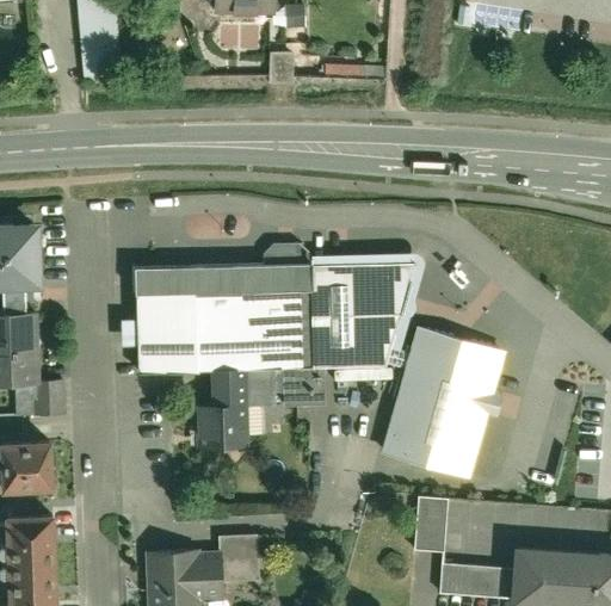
[(115,0),(75,0),(82,88),(122,85),(115,0)]
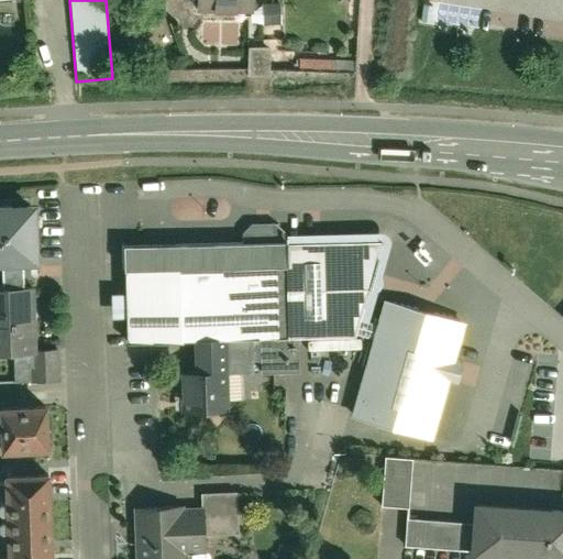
[(189,0),(190,12),(198,12),(198,13),(254,13),(254,0),(189,0)]
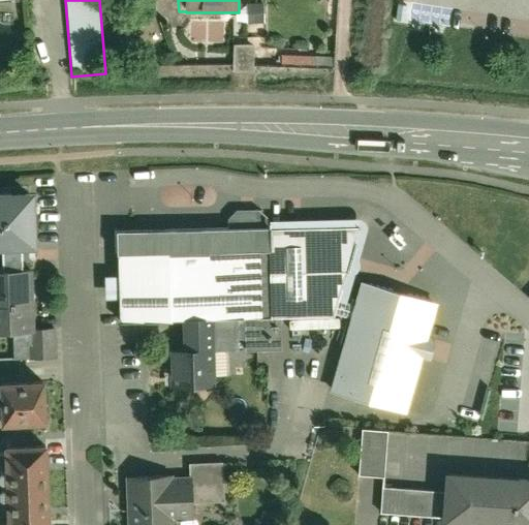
[(263,6),(245,6),(246,28),(263,28),(263,6)]
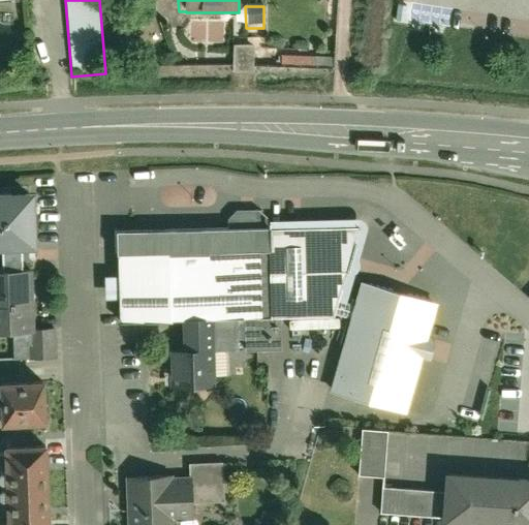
[(0,248),(3,249),(4,268),(22,268),(22,248),(37,248),(36,189),(0,189),(0,248)]
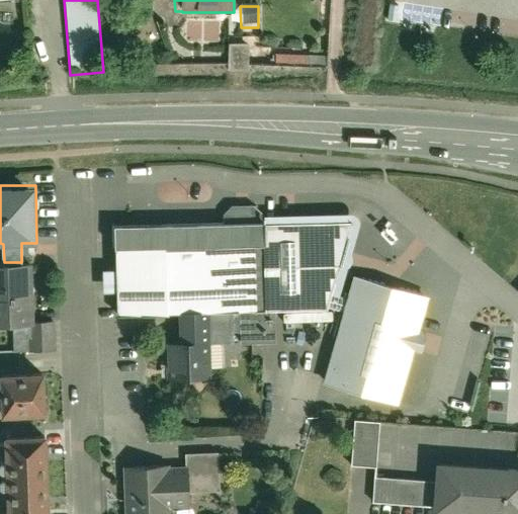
[(345,302),(339,300),(359,228),(359,222),(354,218),(348,216),(263,218),(252,208),(231,208),(223,219),(223,225),(115,227),(116,273),(101,273),(101,293),(117,293),(117,316),(183,315),(183,340),(207,339),(207,346),(234,345),(234,333),(241,333),(241,346),(278,345),(278,314),(321,314),(341,319),(345,302)]
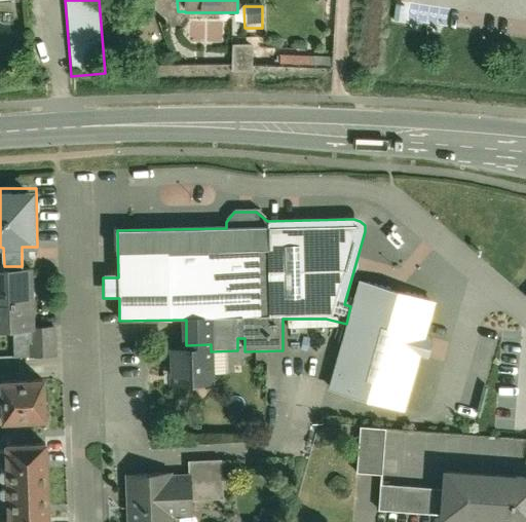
[(0,330),(11,331),(11,361),(53,360),(52,330),(34,330),(33,265),(22,266),(4,266),(0,266),(0,330)]
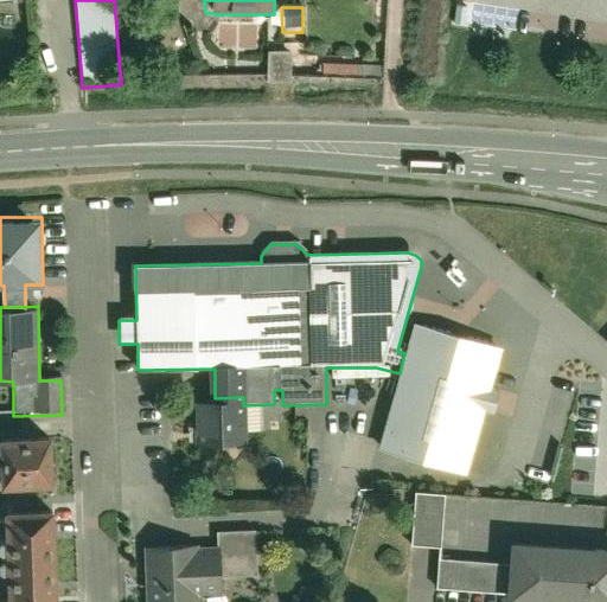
[(414,324),(404,353),(400,373),(376,453),(465,479),(484,415),(494,417),(500,395),(490,392),(503,350),(414,324)]
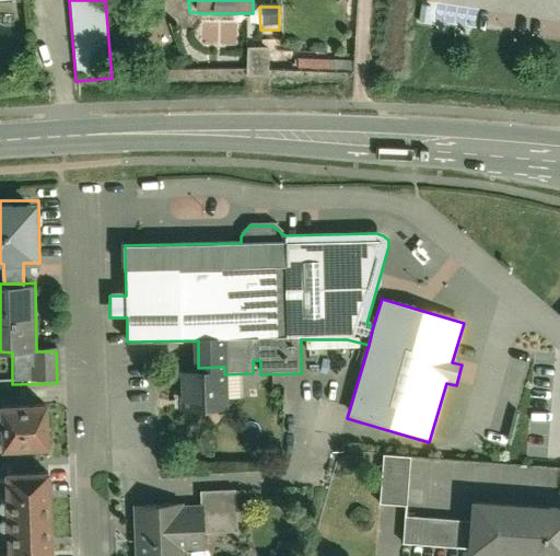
[(181,368),(182,412),(225,410),(224,374),(224,367),(198,368),(181,368)]
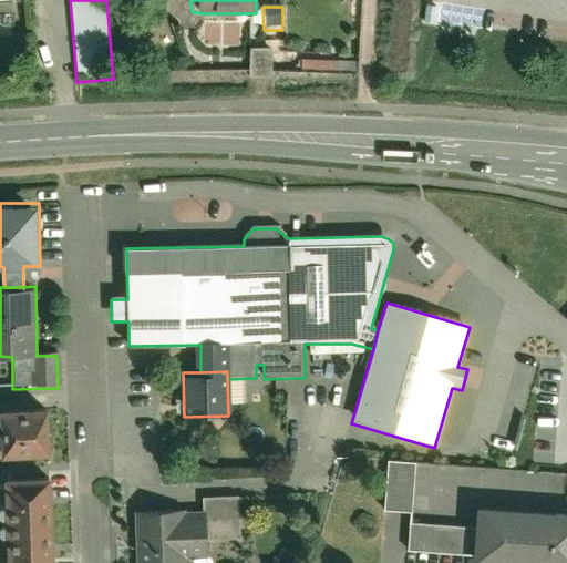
[(0,461),(50,459),(48,405),(0,406),(0,461)]
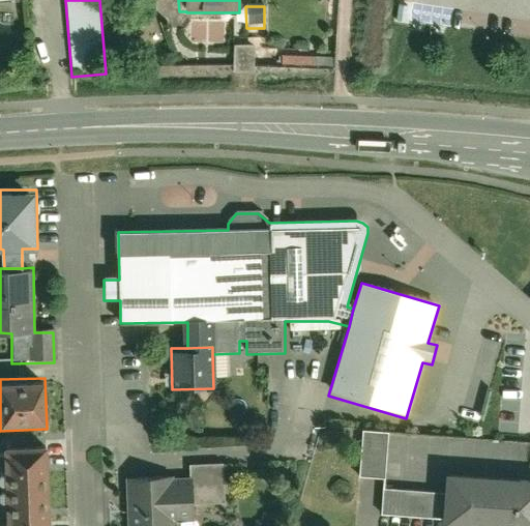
[(362,437),(359,484),(383,486),(387,439),(362,437)]
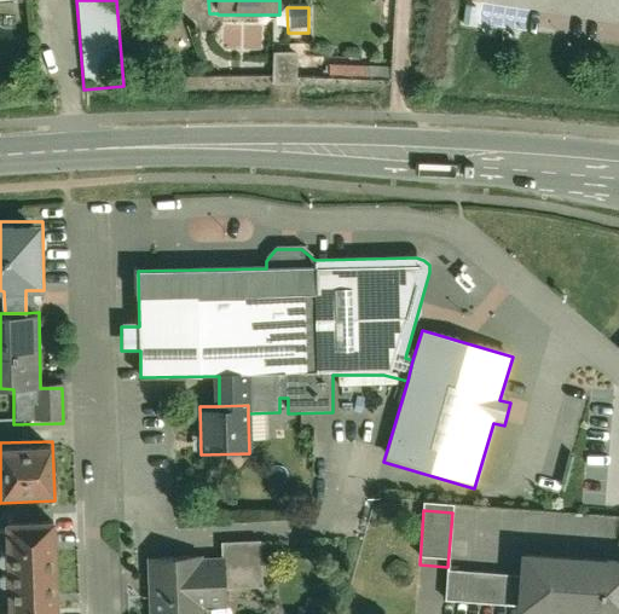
[(61,613),(57,516),(5,519),(7,613),(61,613)]
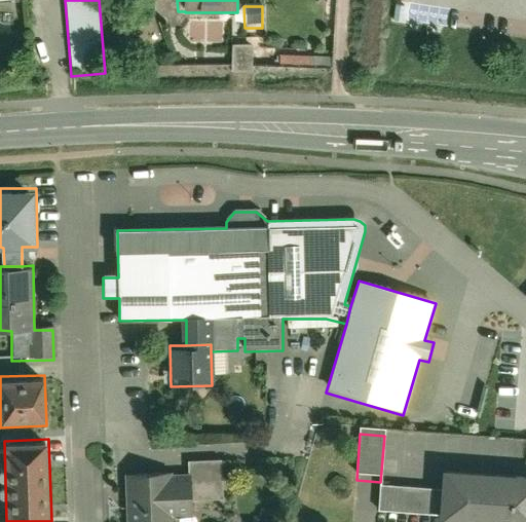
[(171,473),(124,475),(125,521),(192,521),(191,504),(222,502),(220,462),(187,463),(187,476),(172,477),(171,473)]
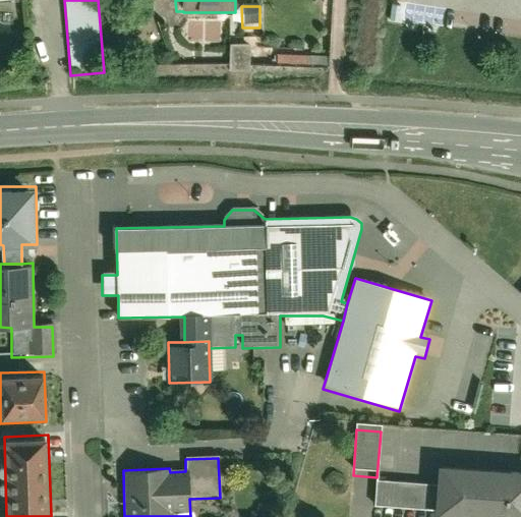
[(520,516),(520,467),(436,461),(435,486),(377,482),(374,510),(447,515),(447,516),(520,516)]
